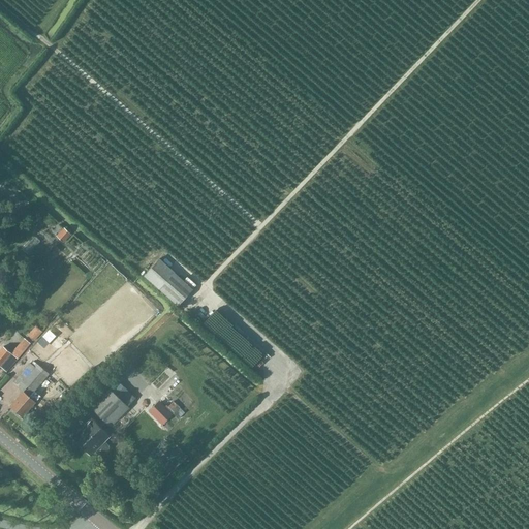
[(65,237),(72,227),(63,220),(57,229),(65,237)]
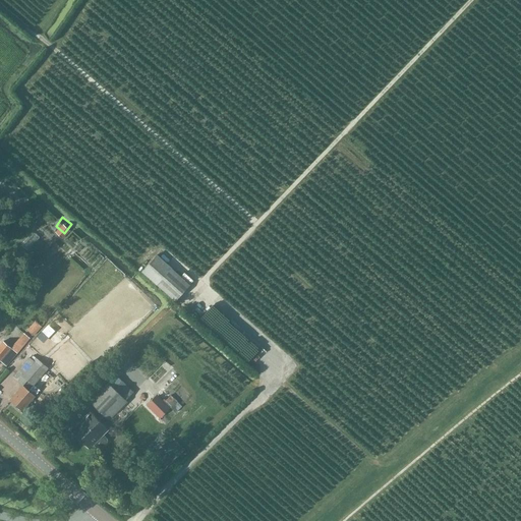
[(29,250),(41,238),(36,233),(23,246),(29,250)]
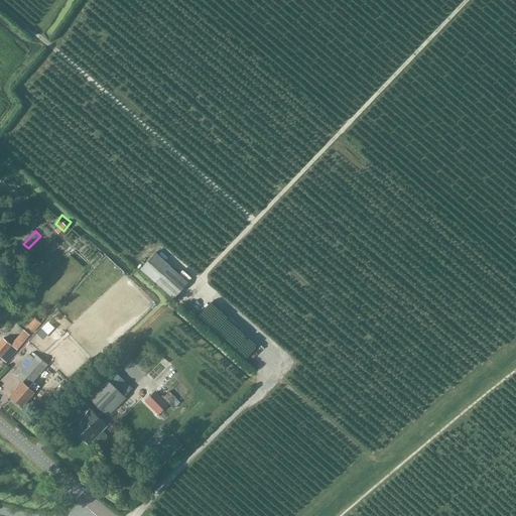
[(174,299),(194,277),(184,270),(180,274),(155,252),(140,269),(174,299)]
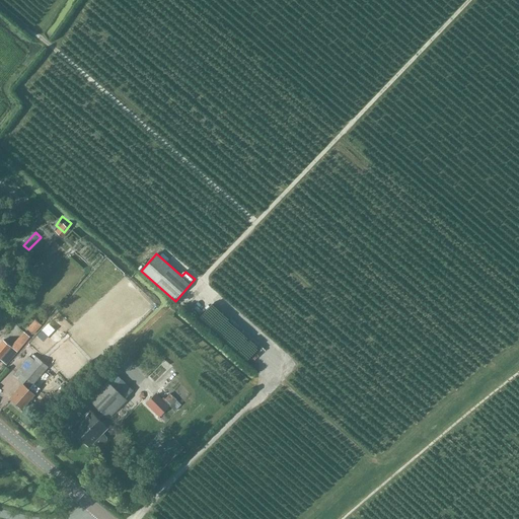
[(27,325),(34,330),(43,318),(35,313),(27,325)]
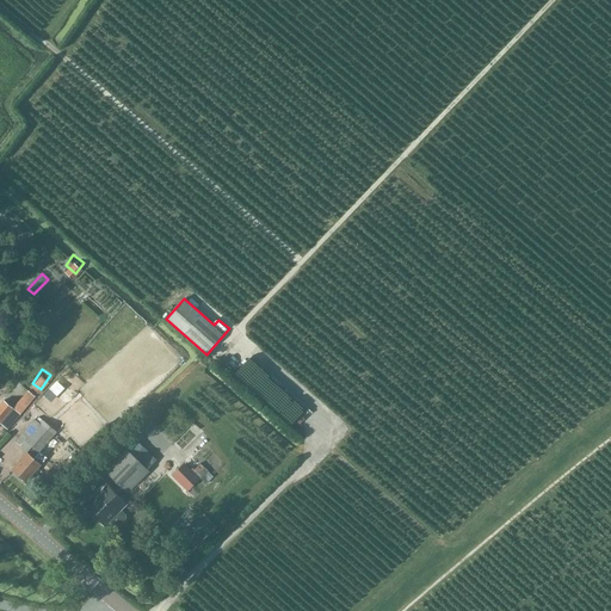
[(4,400),(0,405),(0,423),(13,408),(4,400)]
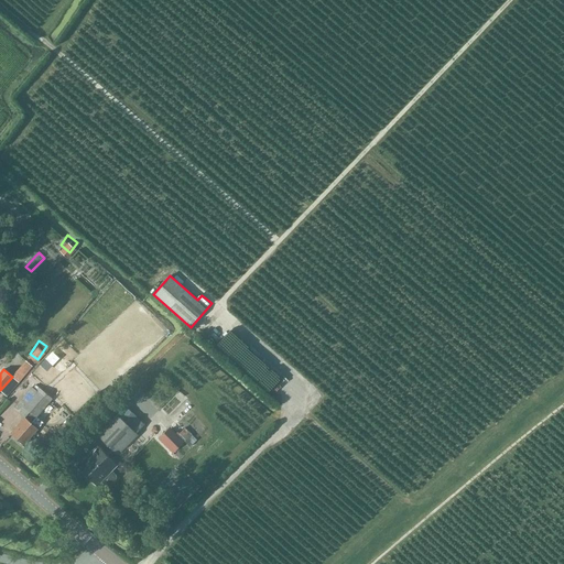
[(25,418),(11,433),(24,445),(38,430),(31,423),(50,402),(49,401),(38,392),(32,388),(14,408),(20,413),(25,418)]
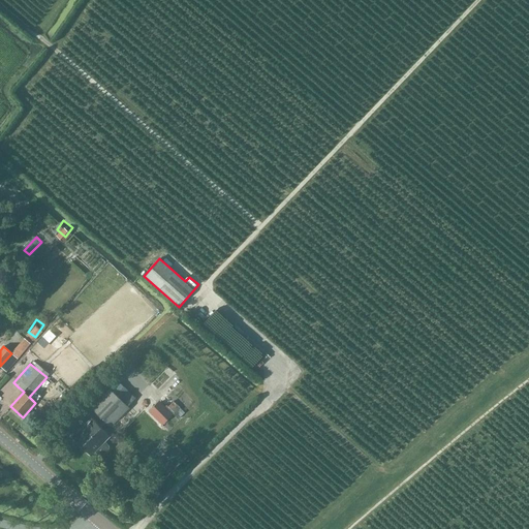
[(92,417),(73,436),(92,455),(97,449),(101,453),(102,454),(104,454),(106,452),(110,448),(110,447),(109,445),(105,441),(109,438),(111,436),(106,432),(109,431),(105,428),(109,425),(111,427),(129,407),(111,389),(91,408),(103,421),(99,425),(92,417)]
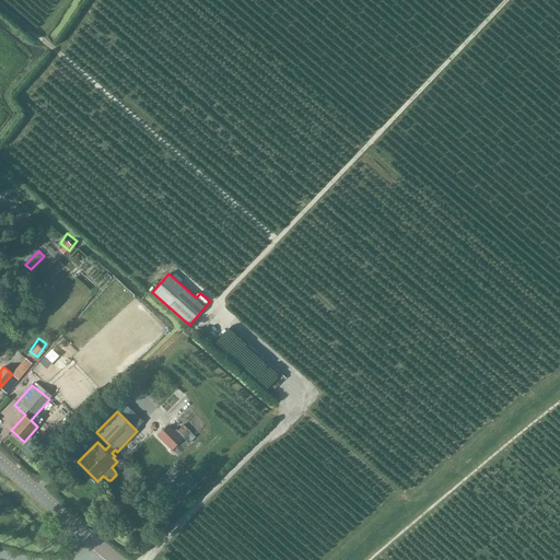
[(187,419),(179,426),(190,438),(198,430),(187,419)]
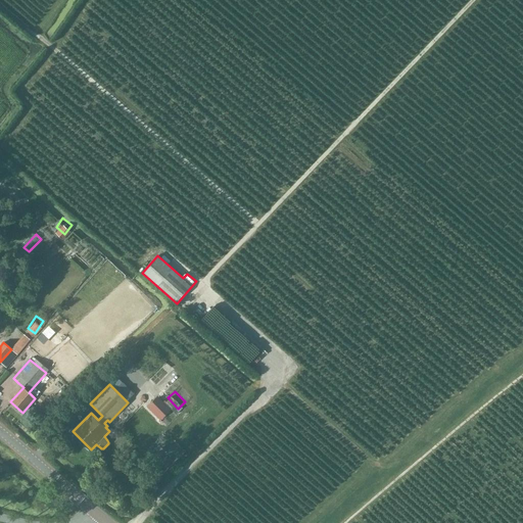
[(151,403),(147,407),(160,420),(171,410),(158,397),(152,405),(151,403)]
